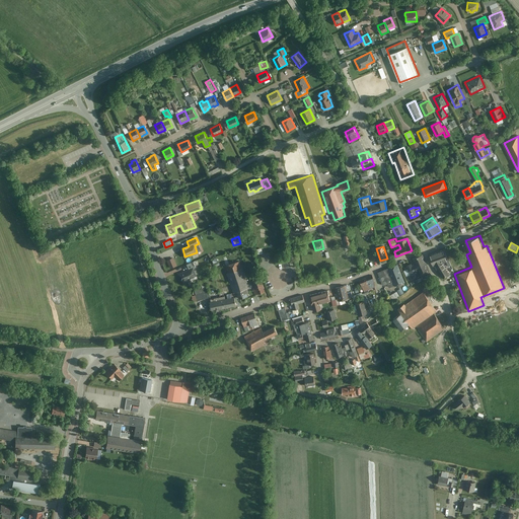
[(432,257),(430,257),(433,266),(435,265),(444,278),(449,274),(443,263),(449,260),(445,248),(431,253),(432,257)]
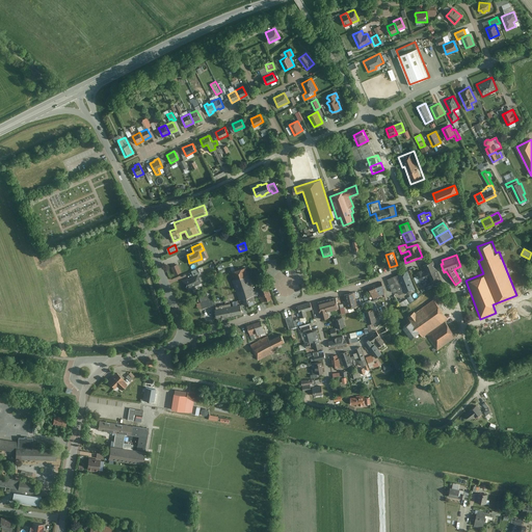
[(433,261),(423,265),(425,271),(428,278),(427,280),(428,284),(441,278),(437,270),(433,261)]
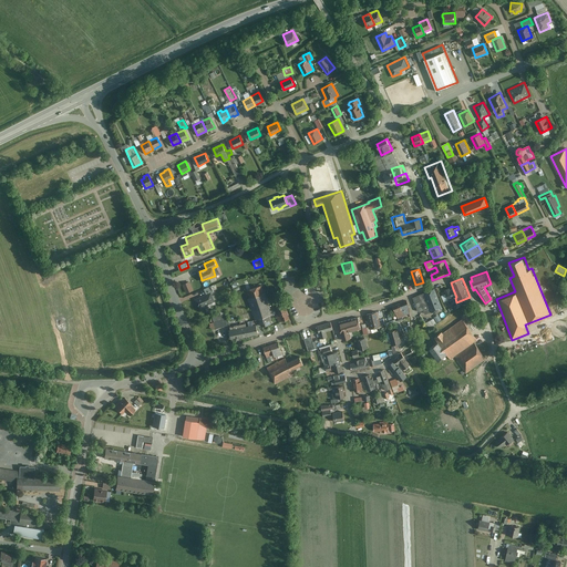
[(189,281),(182,285),(186,294),(193,290),(189,281)]
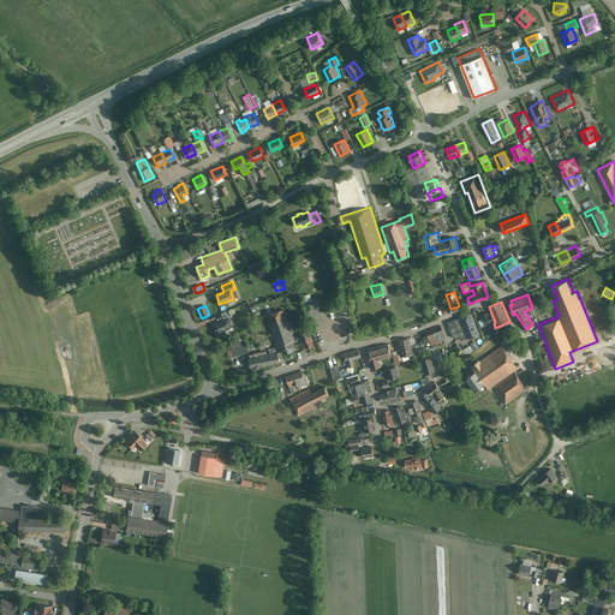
[(298,348),(284,310),(266,316),(278,347),(280,346),(284,353),(298,348)]
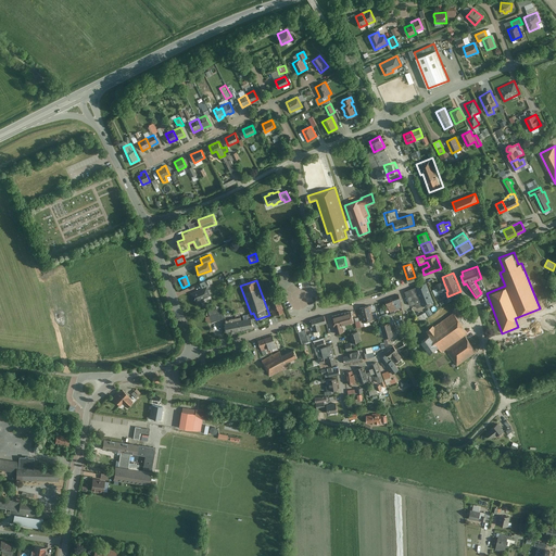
[(440,282),(436,285),(440,294),(446,292),(447,291),(444,283),(441,285),(440,282)]
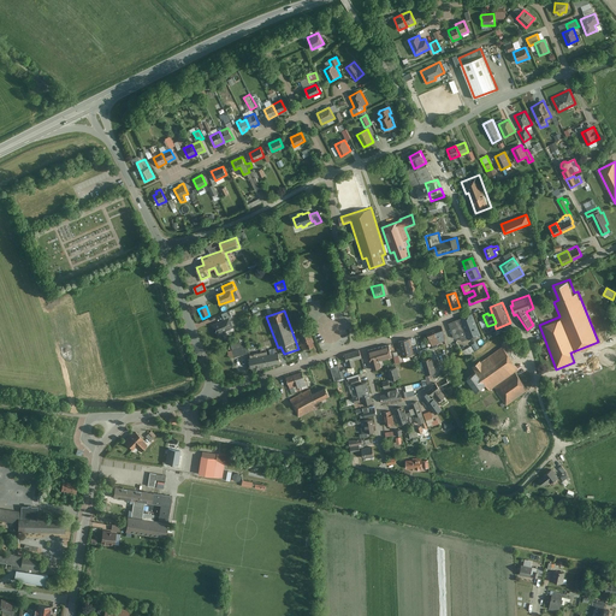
[(472,314),(460,319),(468,338),(480,335),(472,314)]
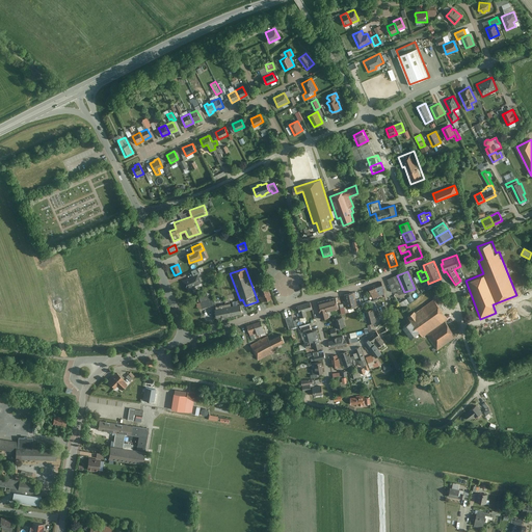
[(187,292),(203,286),(198,273),(182,280),(187,292)]
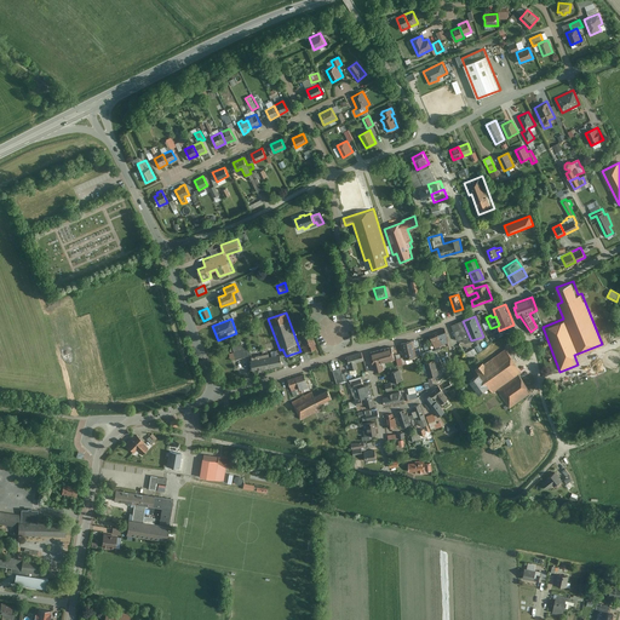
[(460,322),(452,326),(454,332),(458,340),(459,342),(463,339),(464,344),(471,340),(463,321),(460,322)]
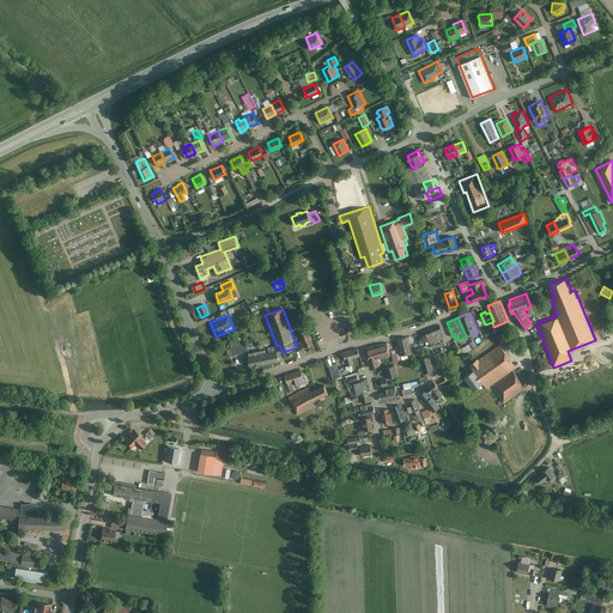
[(439,325),(432,328),(437,340),(443,339),(443,338),(442,331),(439,325)]
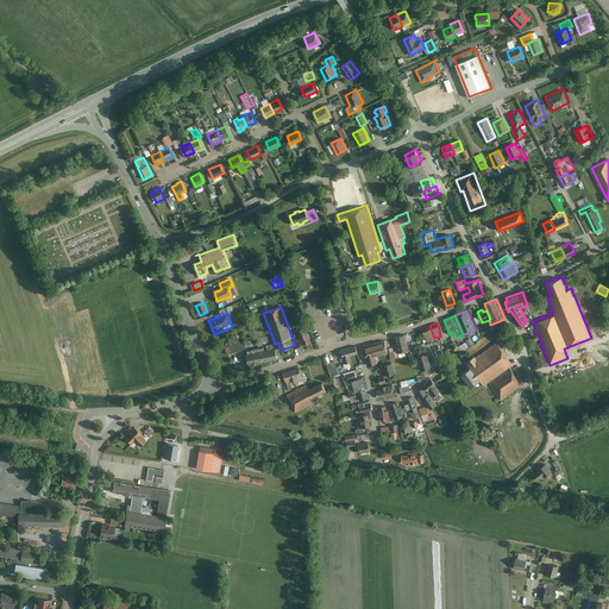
[(429,326),(422,328),(426,338),(429,337),(429,338),(428,339),(429,340),(434,338),(429,326)]
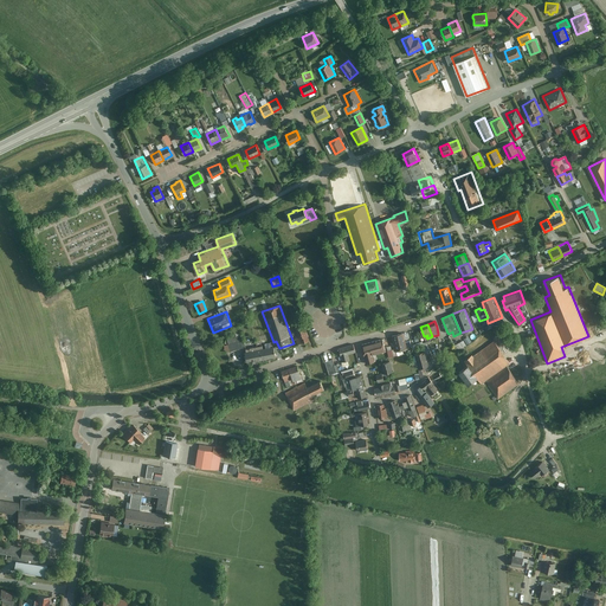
[(305,327),(294,330),(298,345),(310,340),(305,327)]
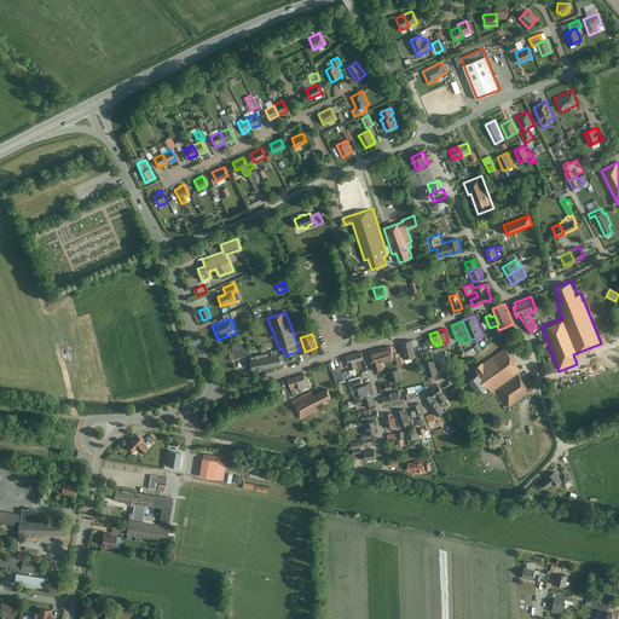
[(412,339),(401,342),(405,359),(416,356),(412,339)]
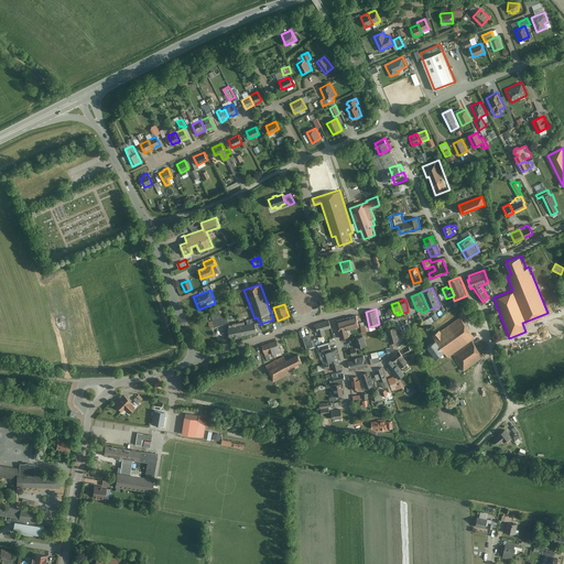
[(210,327),(228,322),(225,311),(212,315),(213,320),(208,321),(210,327)]
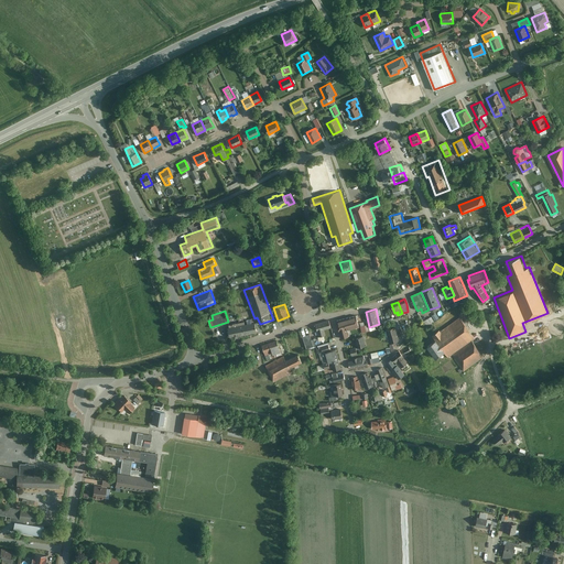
[(435,314),(423,322),(426,326),(438,318),(435,314)]
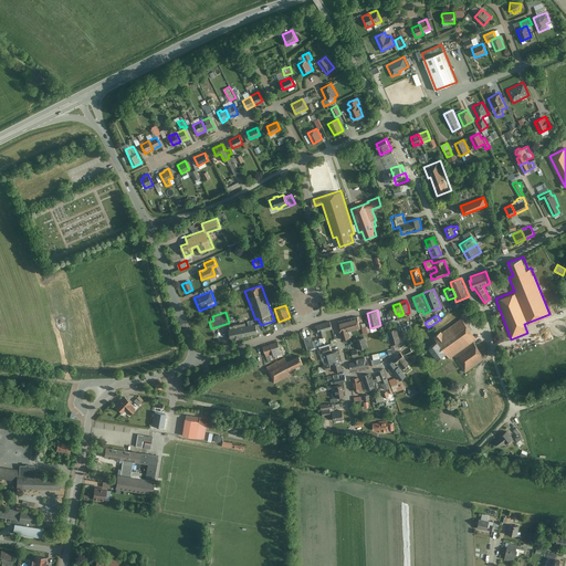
[(357,316),(338,322),(343,338),(352,336),(350,332),(360,328),(357,316)]
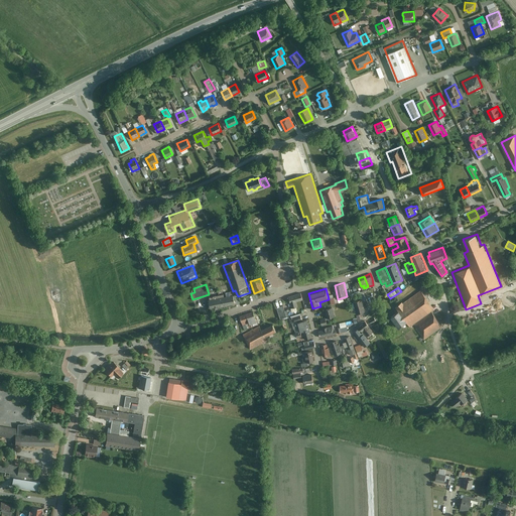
[(435,309),(420,289),(404,302),(402,300),(395,306),(397,310),(391,315),(399,327),(406,320),(410,327),(413,325),(424,340),(443,325),(433,311),(435,309)]
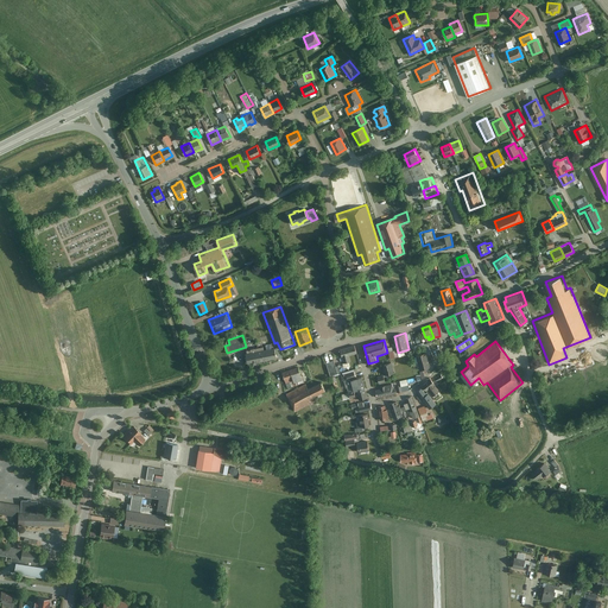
[(276,358),(272,343),(246,349),(249,363),(276,358)]
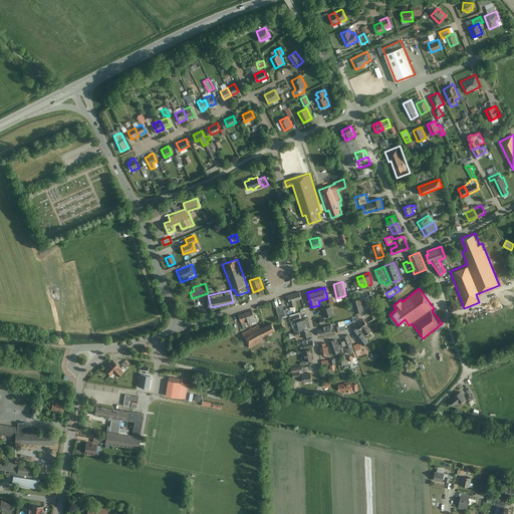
[(301,298),(299,291),(287,295),(290,306),(296,305),(295,299),(301,298)]
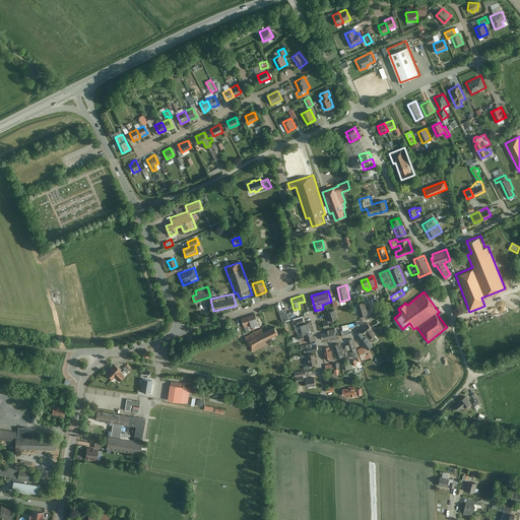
[(364,302),(356,304),(360,316),(367,314),(364,302)]
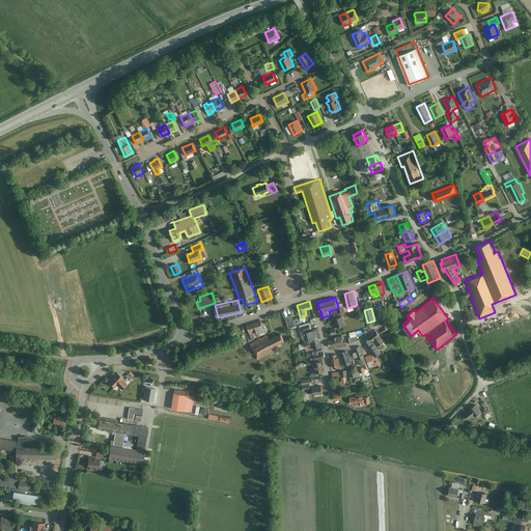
[(292,314),(285,316),(289,328),(297,325),(292,314)]
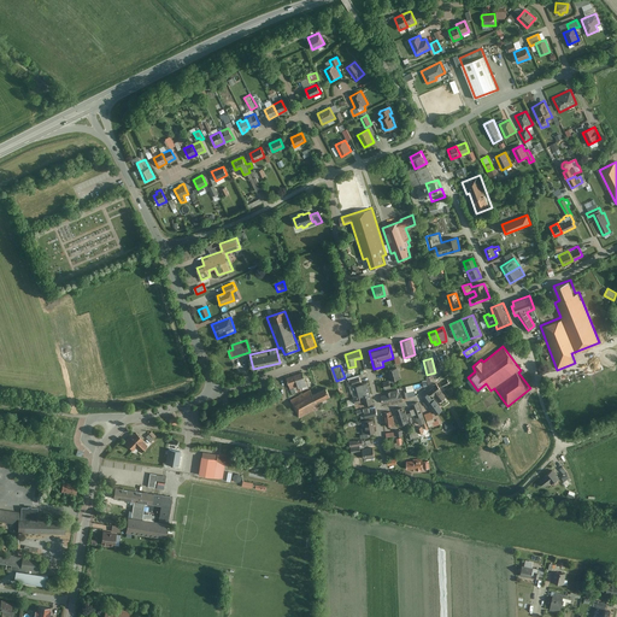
[(391,380),(383,382),(385,389),(392,387),(391,382),(393,382),(393,380),(400,377),(398,368),(388,370),(391,380)]
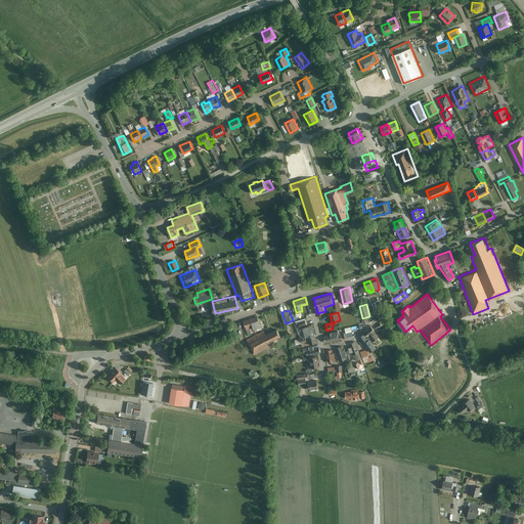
[(262,326),(258,315),(251,317),(255,330),(262,326)]
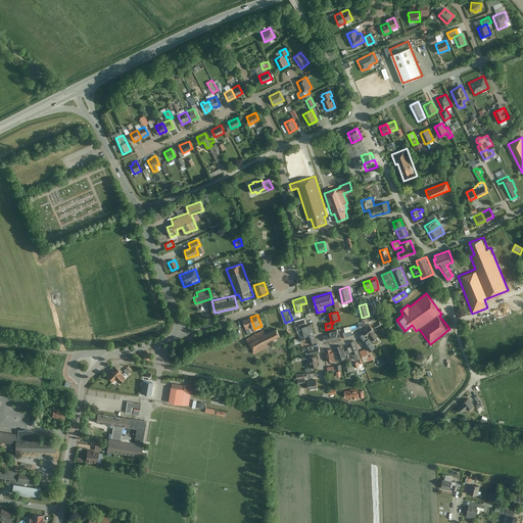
[(254,329),(250,317),(243,319),(247,331),(254,329)]
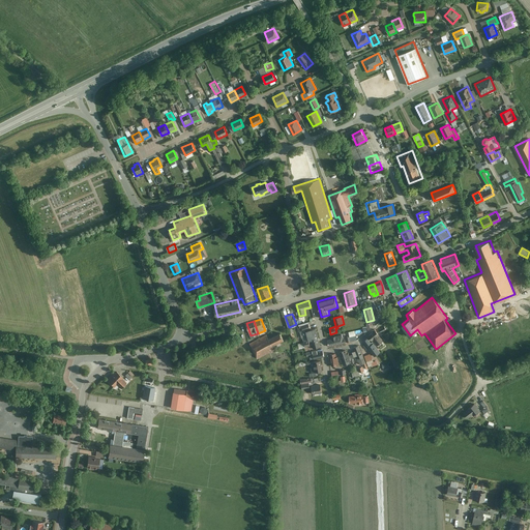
[(308,323),(297,327),(299,331),(303,330),(310,328),(308,323)]
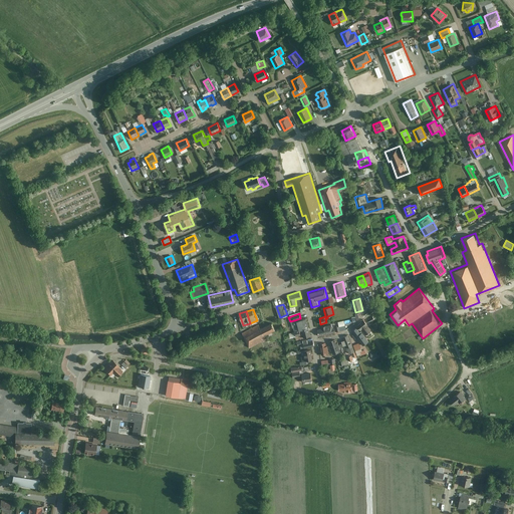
[(300,318),(294,320),(295,327),(298,326),(299,330),(308,327),(306,318),(302,319),(301,318),(300,318)]
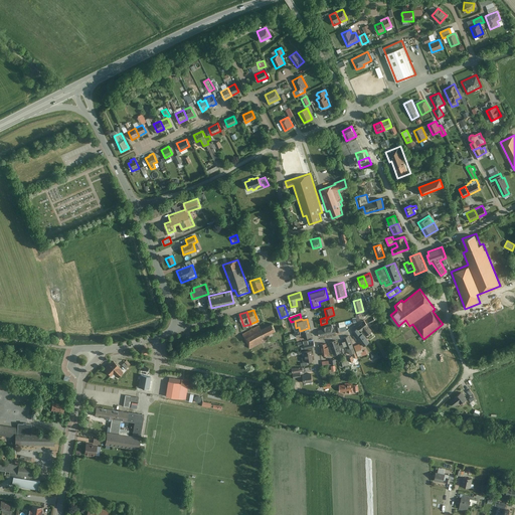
[(362,323),(358,326),(361,331),(362,330),(368,325),(364,320),(361,322),(362,323)]
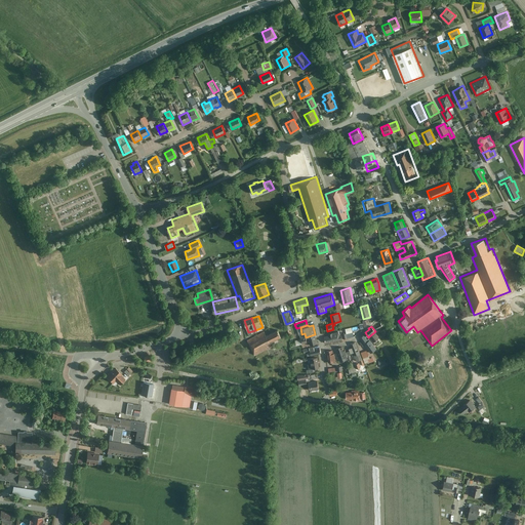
[(342,333),(344,338),(354,336),(352,327),(346,329),(347,332),(342,333)]
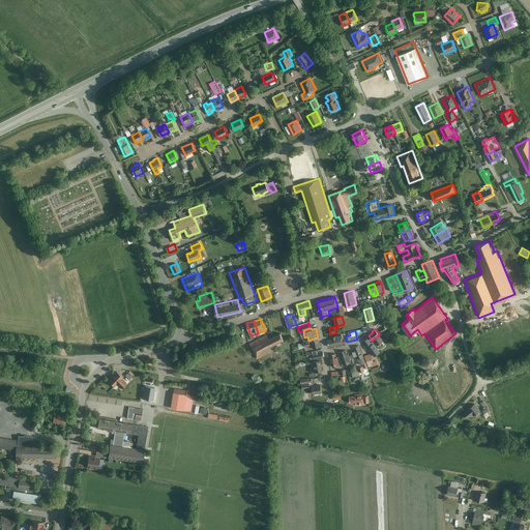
[(267,333),(249,344),(258,359),(277,349),(274,345),(284,340),(278,331),(268,337),(267,333)]
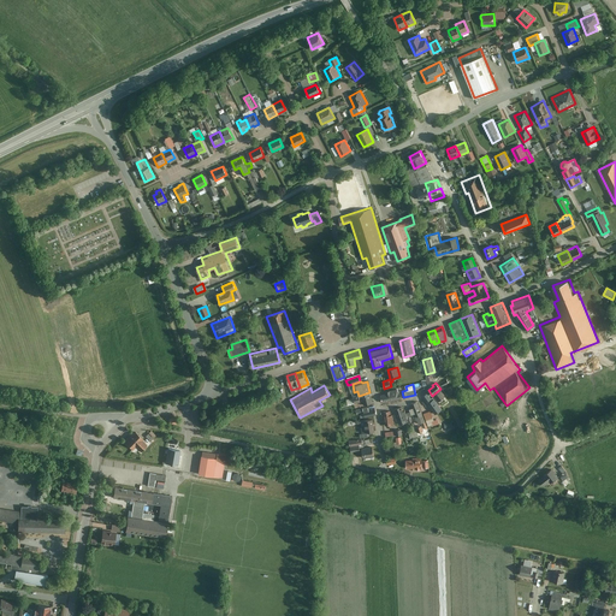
[(390,390),(392,401),(402,398),(400,388),(390,390)]
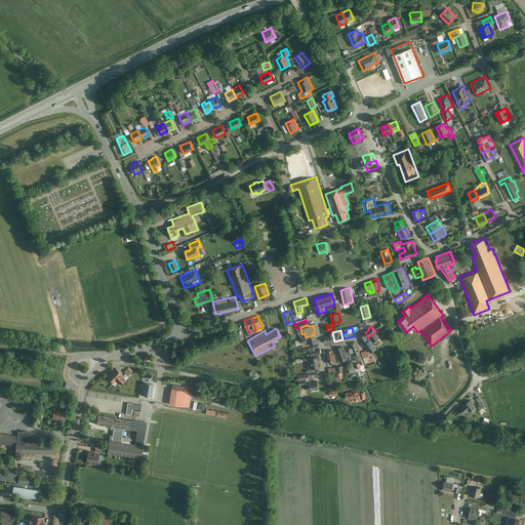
[(375,331),(369,336),(373,342),(379,337),(375,331)]
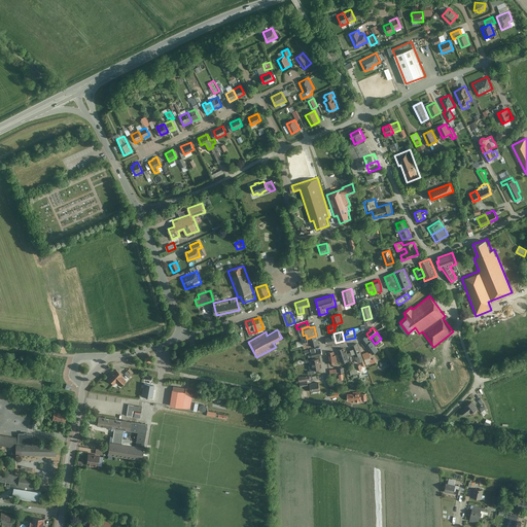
[(325,336),(327,345),(336,343),(334,334),(325,336)]
